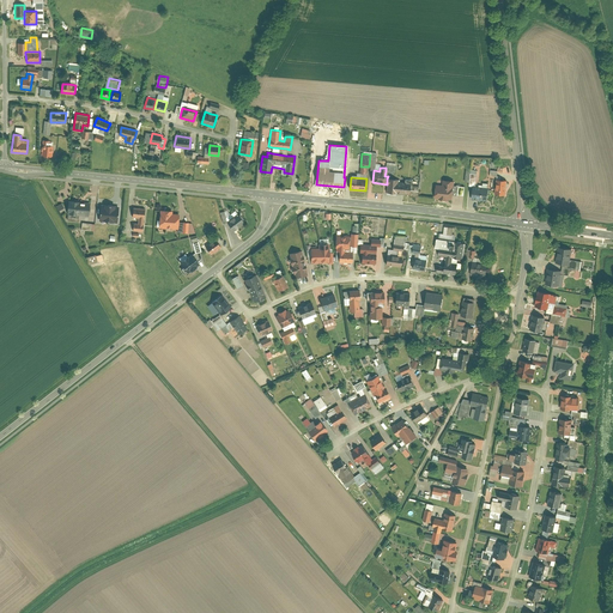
[(386,192),(395,193),(396,182),(396,178),(387,178),(387,184),(386,192)]
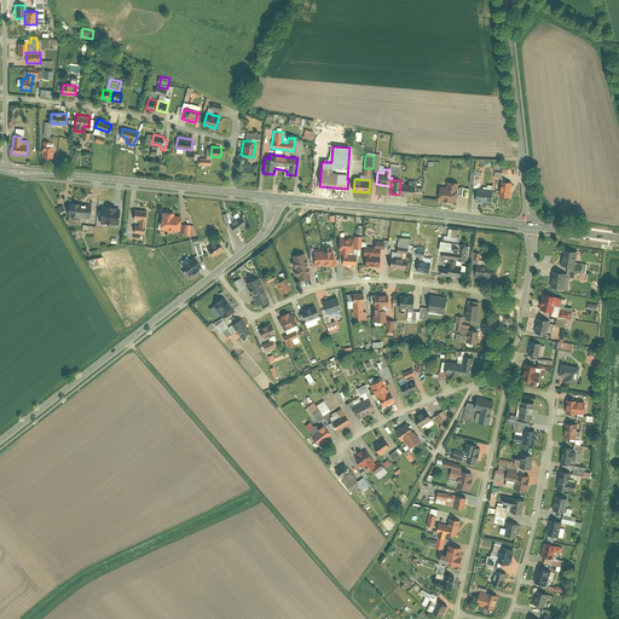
[(446,186),(440,186),(439,198),(444,198),(444,201),(450,201),(450,200),(455,200),(456,195),(457,196),(457,187),(458,183),(446,181),(446,186)]
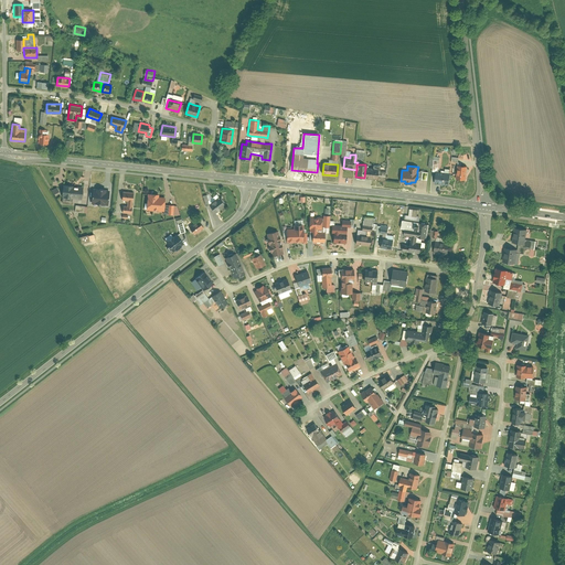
[(467,167),(457,166),(456,179),(466,180),(467,167)]
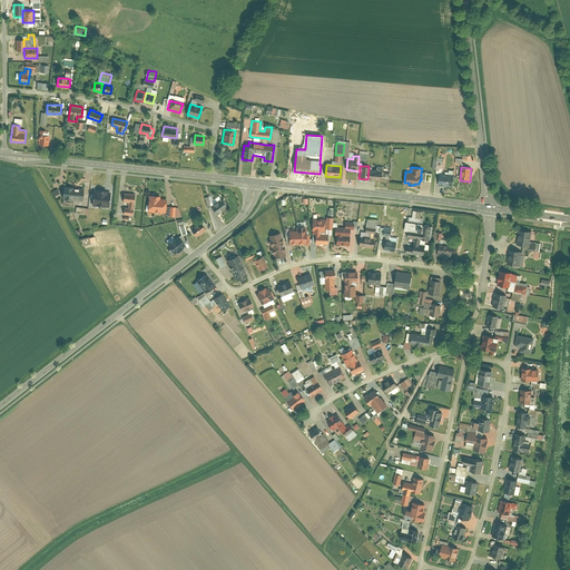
[(380,173),(380,170),(369,169),(367,179),(379,180),(380,173)]
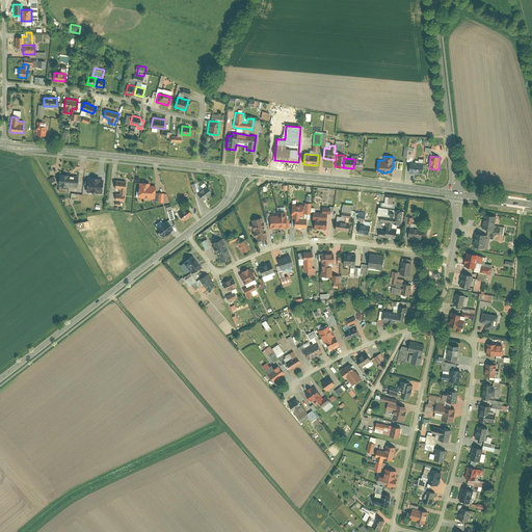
[(353,168),(363,169),(363,162),(354,161),(353,168)]
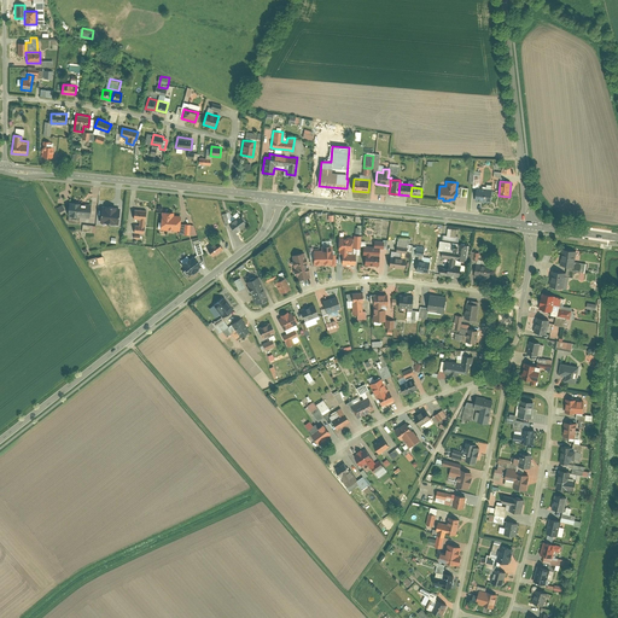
[(491,190),(477,188),(476,200),(490,202),(491,190)]
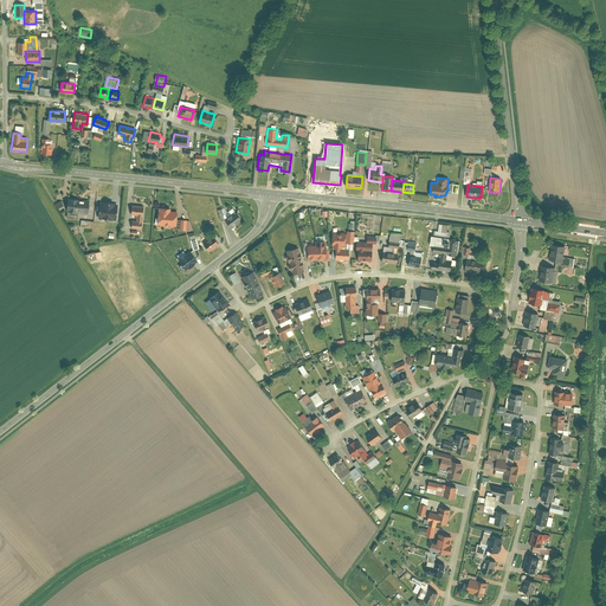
[(89,200),(68,198),(66,210),(88,212),(89,200)]
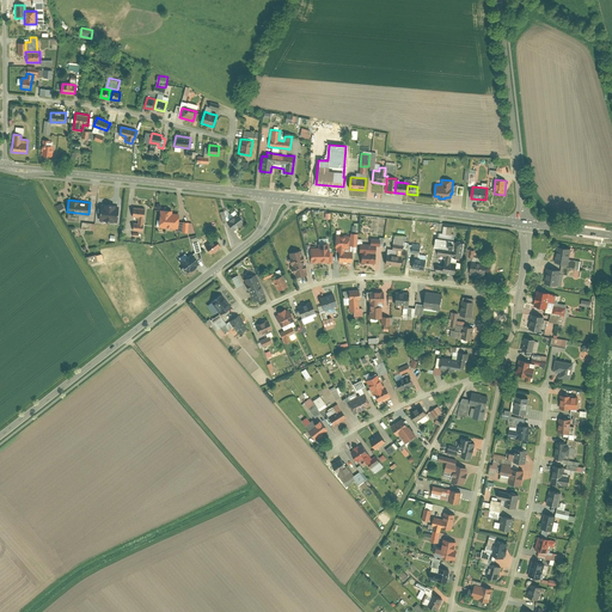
[(112,206),(101,203),(99,213),(104,213),(111,214),(112,206)]
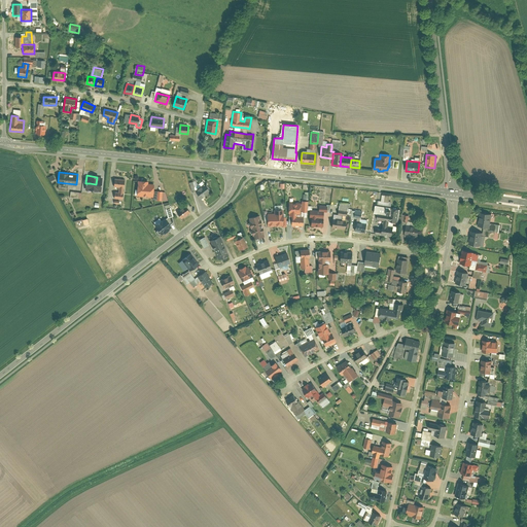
[(137,180),(135,195),(151,196),(152,190),(153,183),(147,183),(147,181),(137,180)]
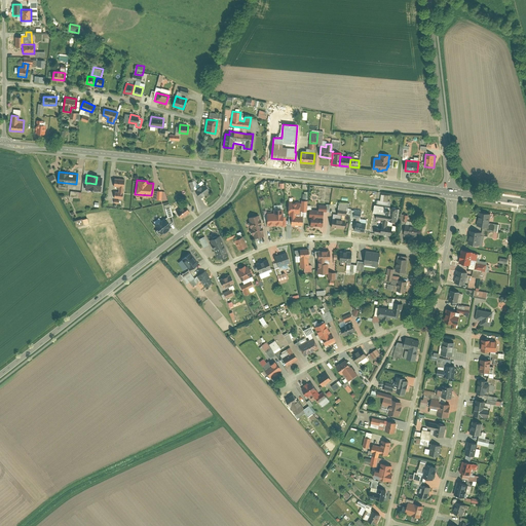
[(210,190),(204,183),(194,191),(199,197),(210,190)]
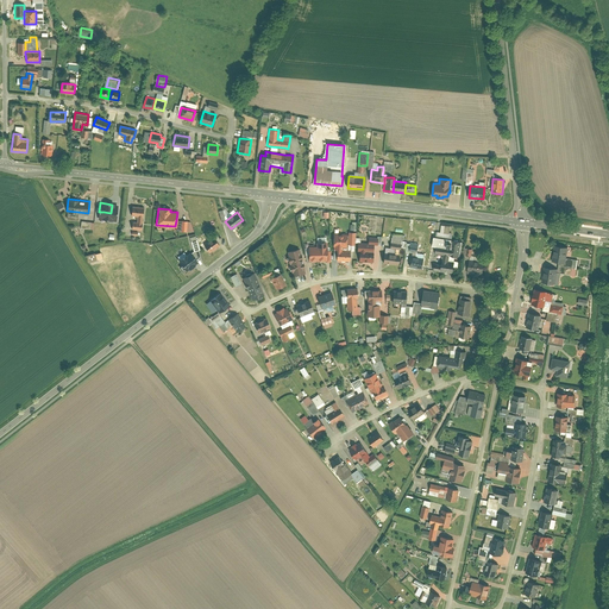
[(391,233),(390,243),(401,244),(402,234),(391,233)]
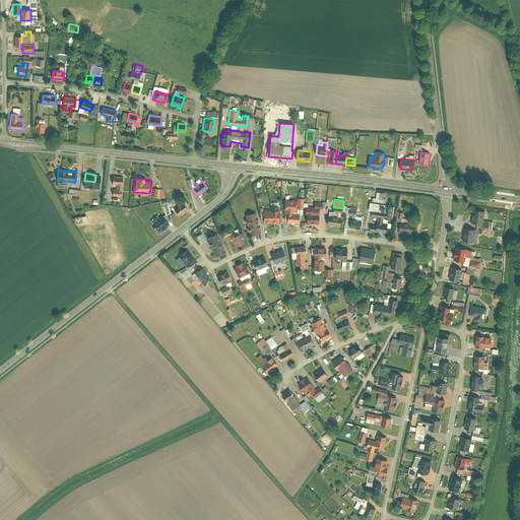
[(296,210),(296,200),(284,200),(284,210),(285,210),(291,210),(296,210)]
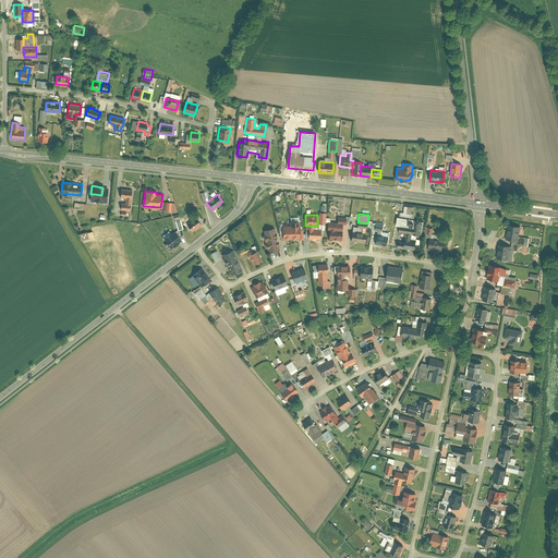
[(196,217),(186,223),(192,231),(202,225),(196,217)]
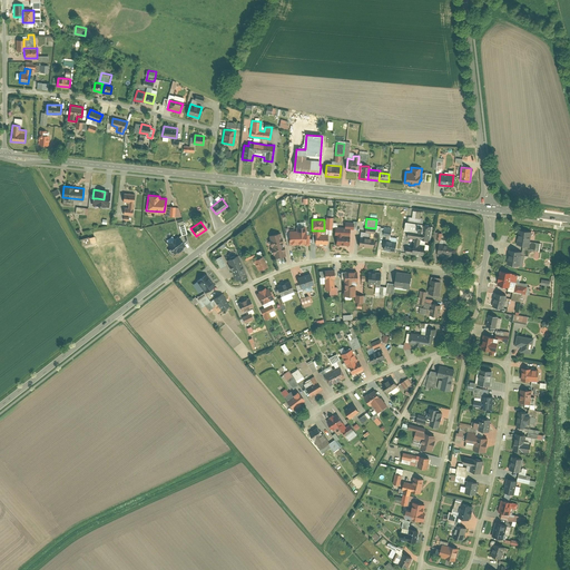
[(418,224),(405,222),(404,231),(408,231),(416,232),(418,224)]
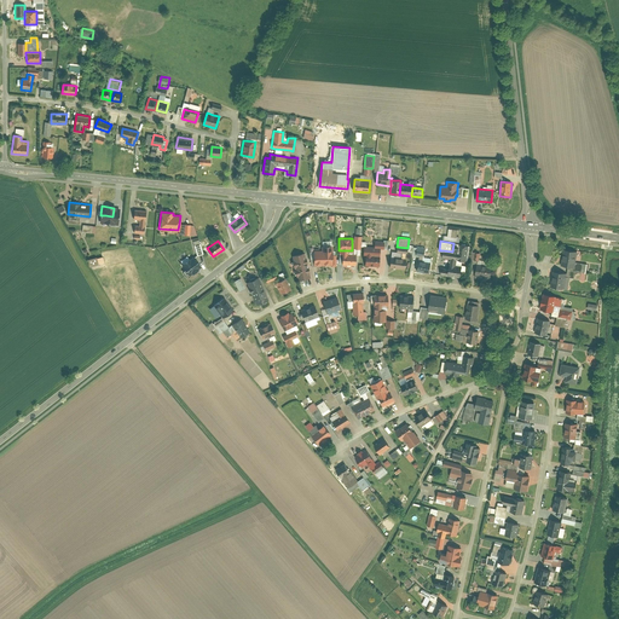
[(466,261),(468,244),(460,243),(458,253),(457,260),(466,261)]
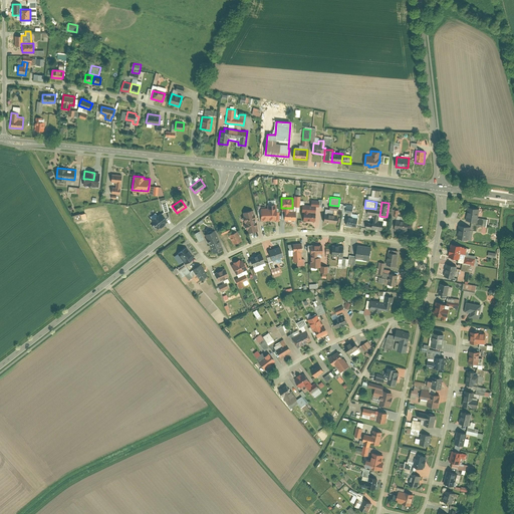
[(260,208),(260,220),(275,220),(275,212),(275,204),(267,204),(267,208),(260,208)]
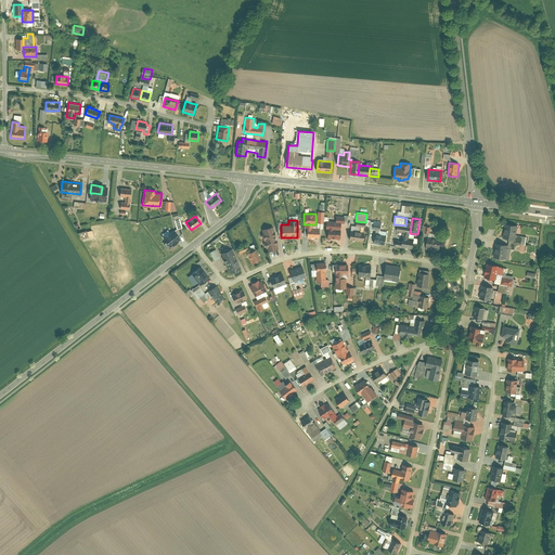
[(517,224),(505,223),(504,227),(503,237),(515,240),(517,224)]
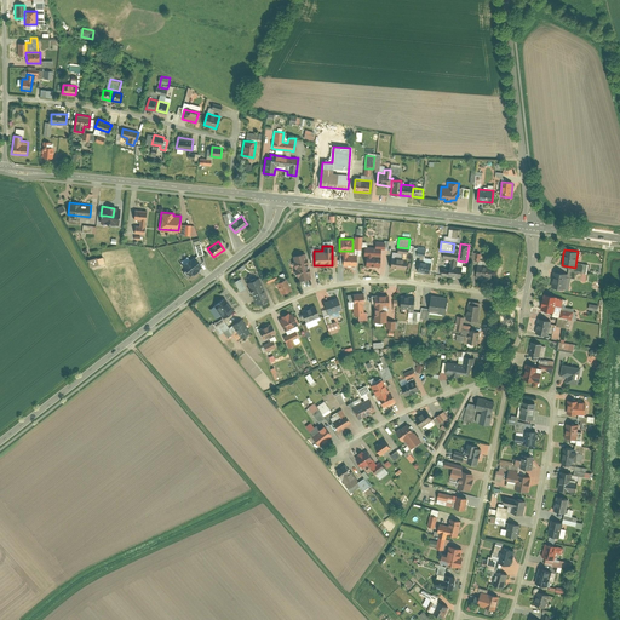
[(310,277),(304,253),(292,257),(298,281),(310,277)]
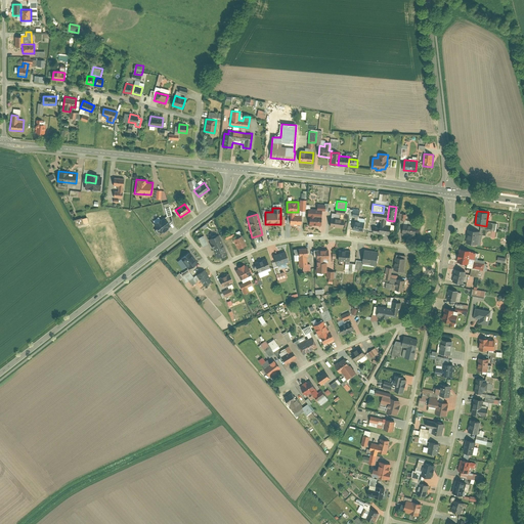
[(294,215),(290,215),(289,224),(301,224),(301,215),(294,215)]
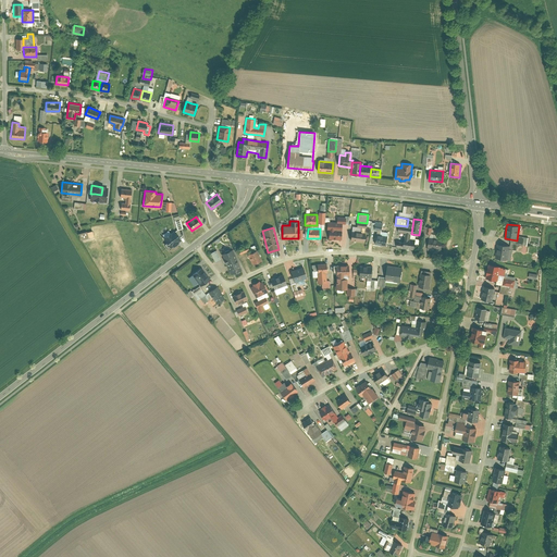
[(341,231),(329,230),(327,238),(341,239),(342,231),(341,231)]
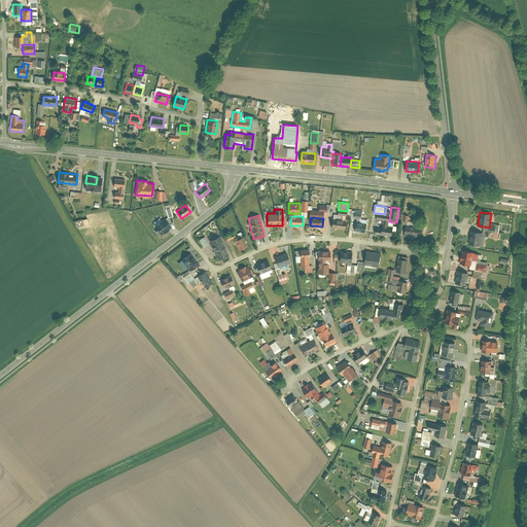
[(82,218),(73,220),(75,226),(83,224),(82,220),(82,218)]
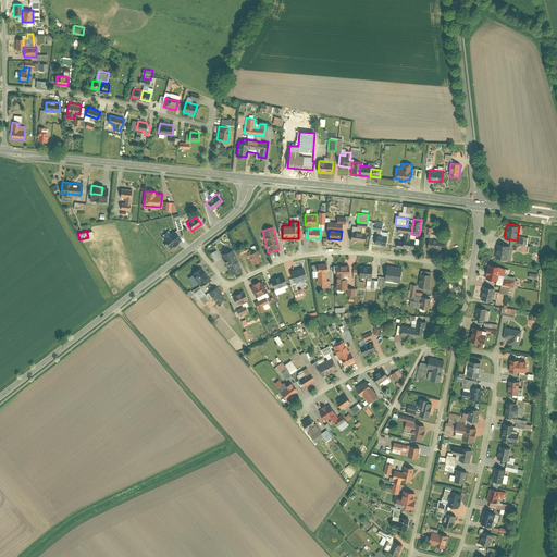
[(175,231),(163,238),(169,247),(181,238),(175,231)]
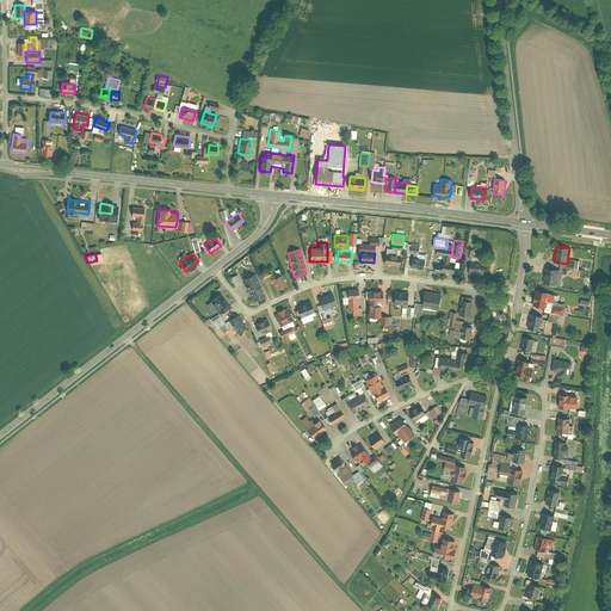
[(401,255),(386,254),(384,264),(400,265),(401,255)]
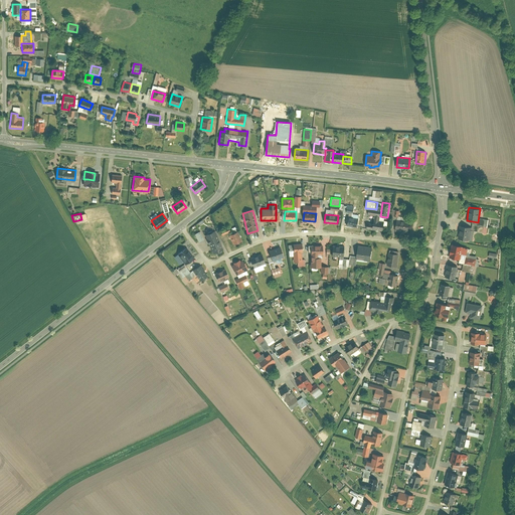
[(367,222),(367,228),(382,230),(383,221),(378,220),(379,216),(374,215),(373,223),(367,222)]
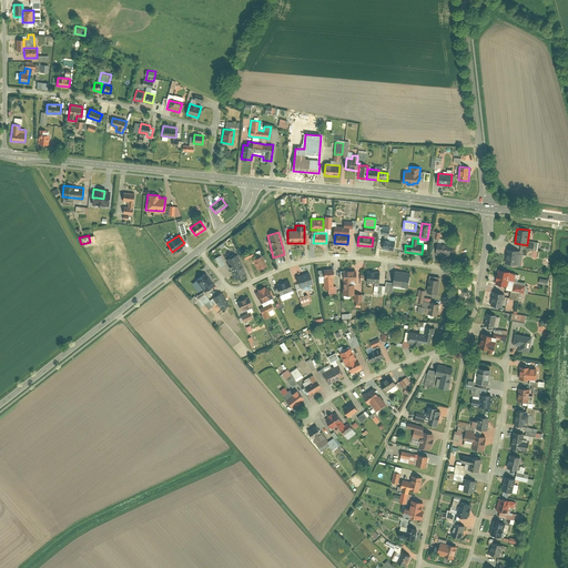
[(395,241),(384,240),(383,249),(384,250),(394,251),(395,241)]
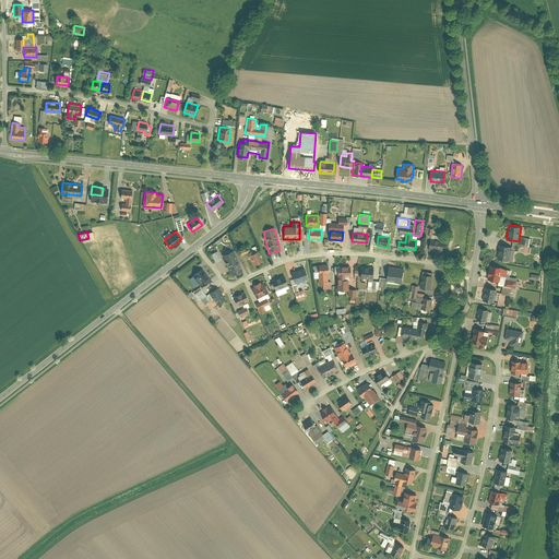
[(444,240),(430,238),(429,248),(443,250),(444,240)]
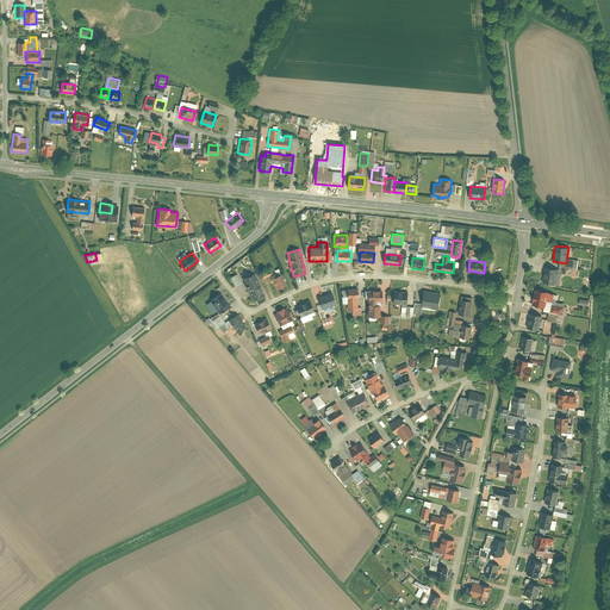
[(558,269),(545,267),(542,282),(555,285),(556,272),(558,269)]
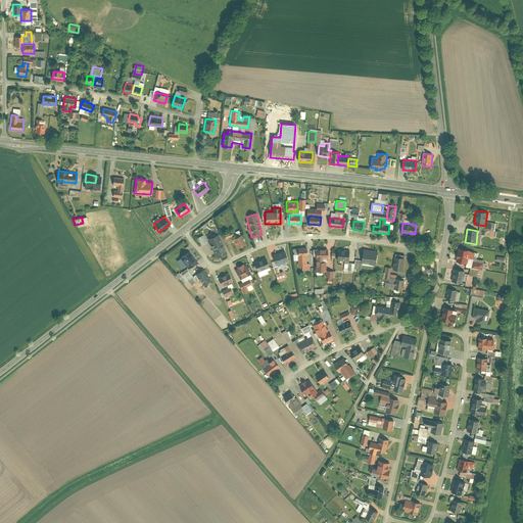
[(233,230),(224,234),(226,239),(235,235),(233,230)]
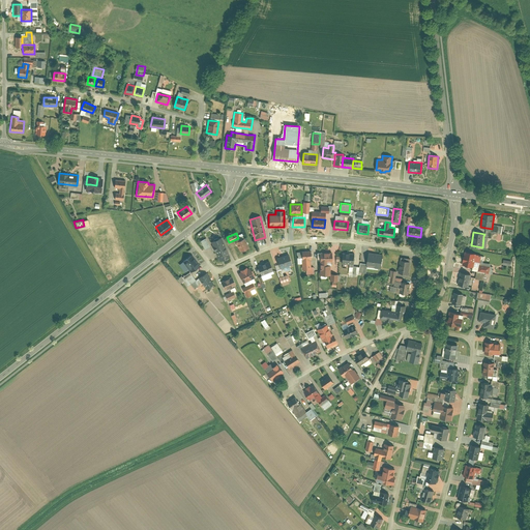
[(229,257),(221,237),(211,241),(213,245),(212,246),(214,252),(215,251),(219,261),(229,257)]
